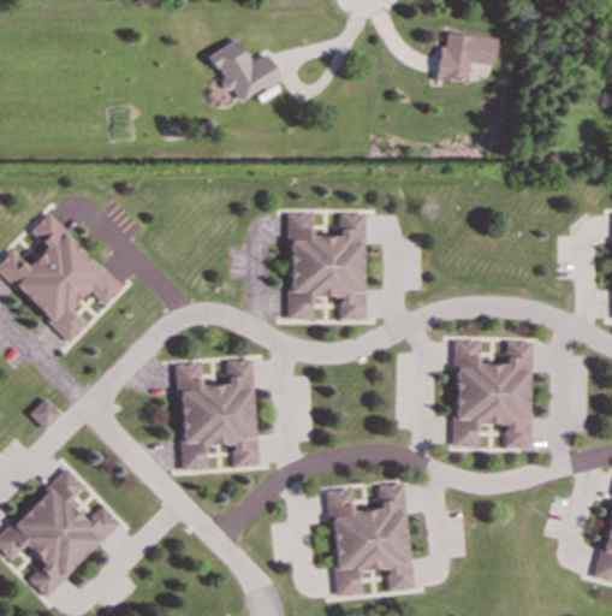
[(498,37),(449,31),(447,46),(443,46),(439,78),(469,82),(473,63),(494,65),(498,37)]
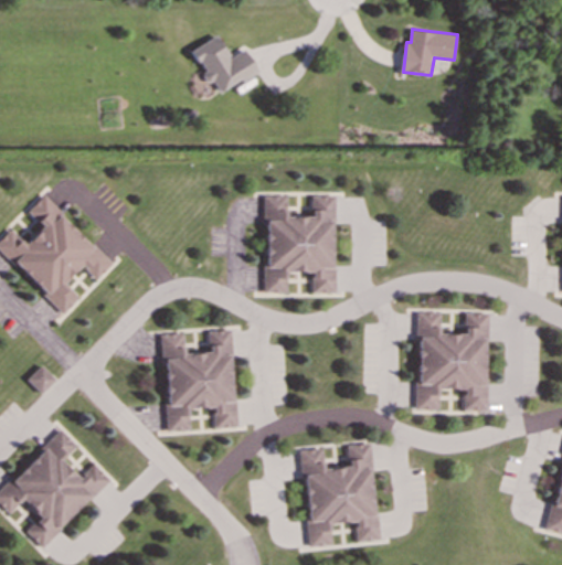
[(261,72),(248,49),(232,57),(221,35),(194,50),(211,82),(215,80),(222,92),(261,72)]
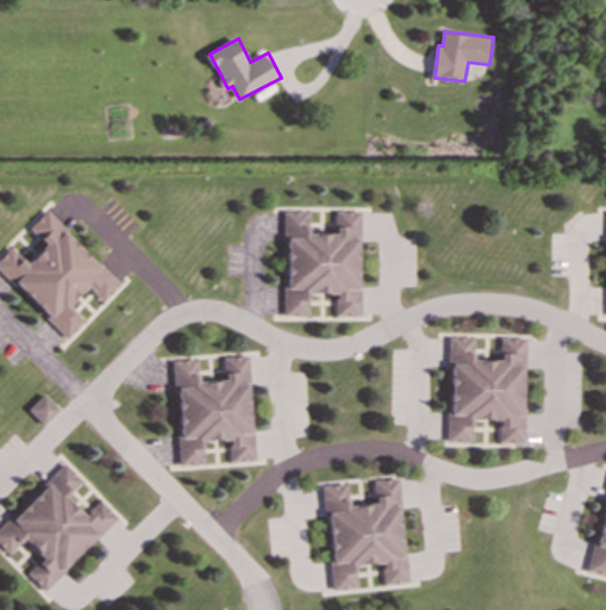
[(122,286),(50,210),(32,228),(48,244),(29,263),(13,247),(0,259),(0,266),(69,338),(87,322),(72,304),(91,286),(105,302),(122,286)]
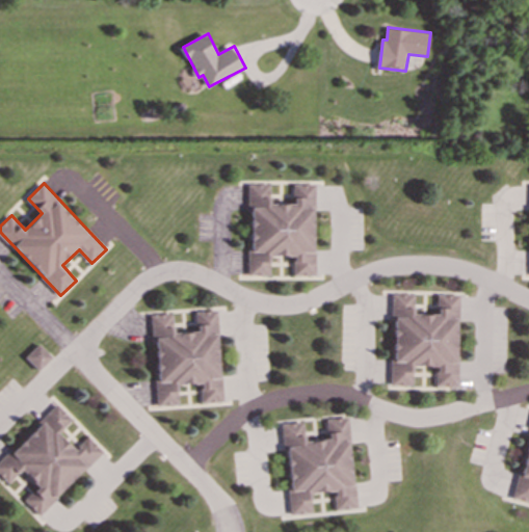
[(252,275),(272,275),(272,256),(295,256),(295,275),(316,275),(317,183),(295,183),(295,204),(272,204),(273,184),(252,184),(252,275)]
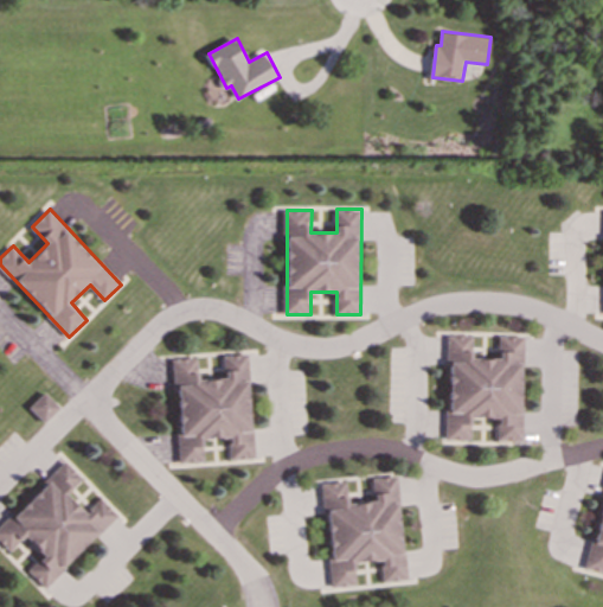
[(450,334),(448,439),(472,440),(473,417),(499,417),(499,440),(523,441),(525,333),(500,333),(500,358),(474,358),(474,334),(450,334)]
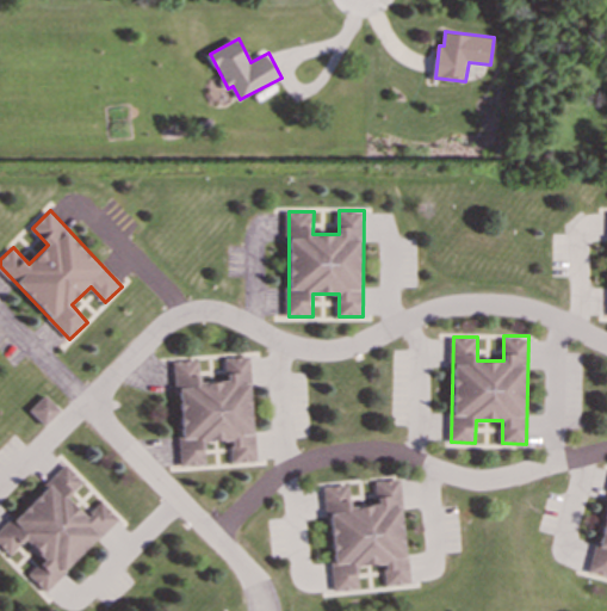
[(256,461),(252,356),(227,357),(228,381),(202,382),(200,360),(178,360),(181,467),(206,466),(205,442),(233,440),(234,462),(256,461)]
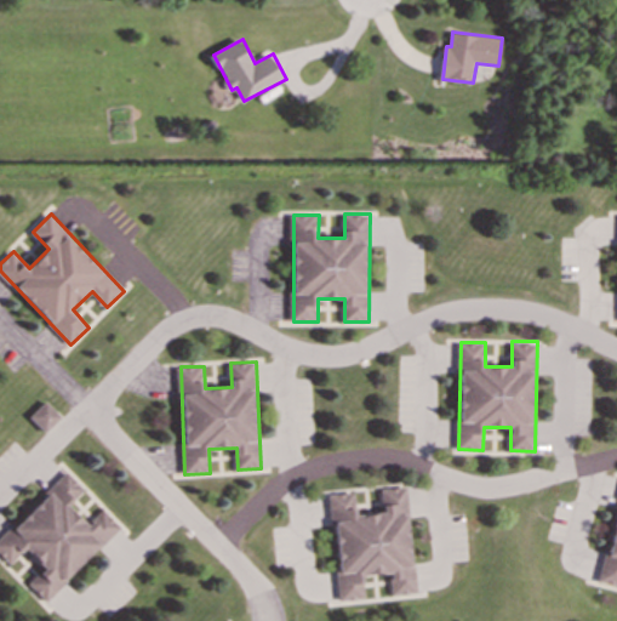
[(62,417),(47,400),(30,416),(45,432),(62,417)]
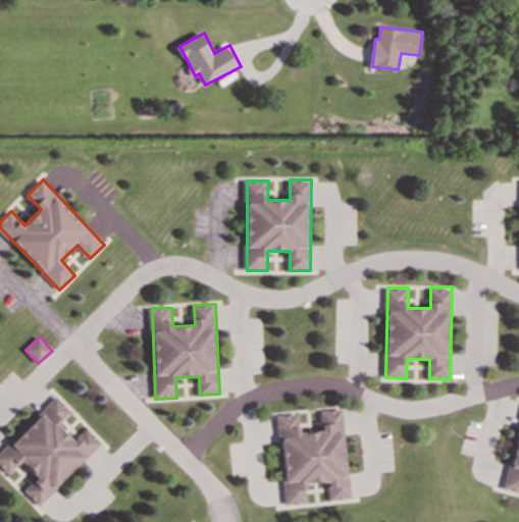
[(39,506),(101,441),(87,427),(74,440),(58,425),(72,411),(57,397),(0,454),(0,466),(8,474),(21,461),(38,477),(24,491),(39,506)]
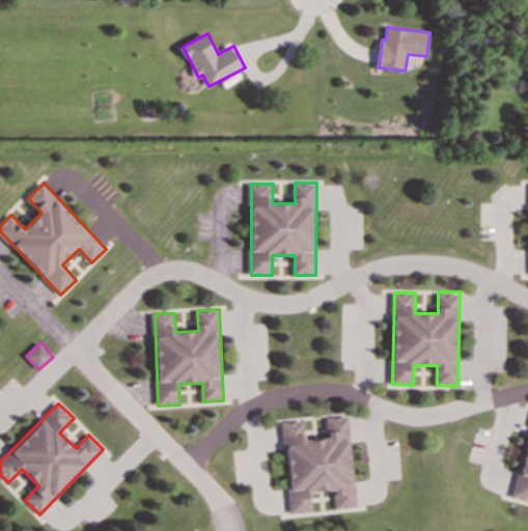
[(292,513),(313,512),(312,492),(335,490),(336,508),(356,506),(350,416),(328,418),(329,439),(306,440),(305,421),(285,422),(292,513)]
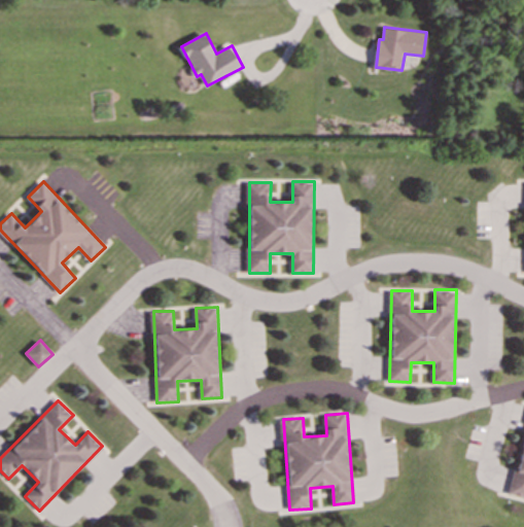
[(523,437),(513,494),(523,496),(523,437)]
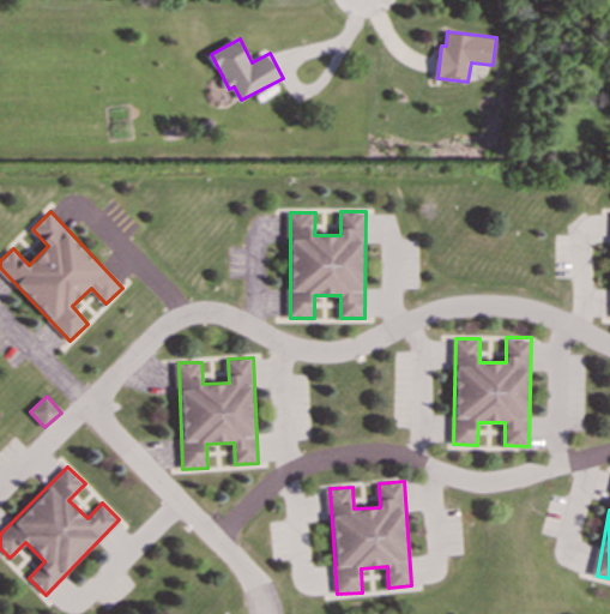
All buildings are outlined.
